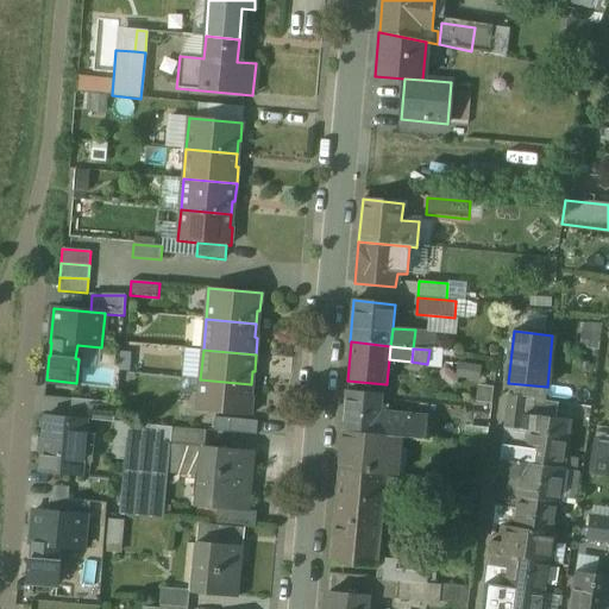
[(251,384),(200,380),(198,410),(250,415),(252,397),(250,397),(251,384)]
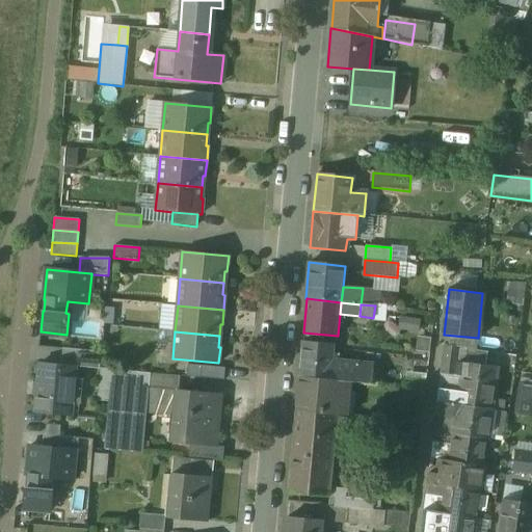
[(334,345),(302,342),(299,377),(330,379),(333,362),(334,345)]
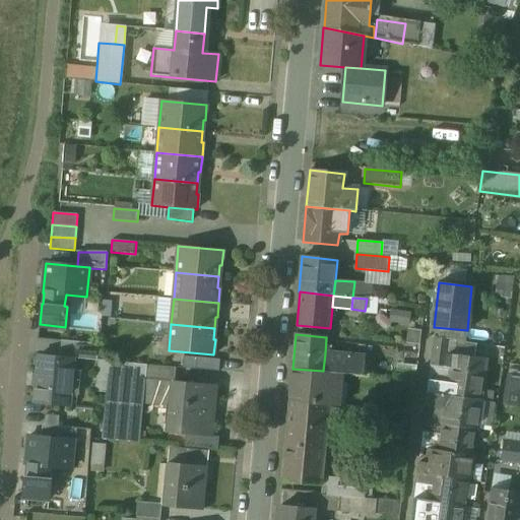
[(449,339),(434,337),(429,380),(446,382),(446,379),(449,379),(451,367),(457,368),(458,355),(447,353),(449,339)]
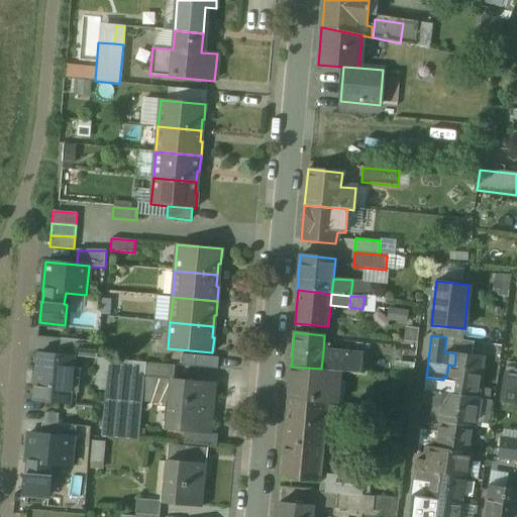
[(98,342),(63,339),(61,355),(73,356),(97,358),(98,342)]
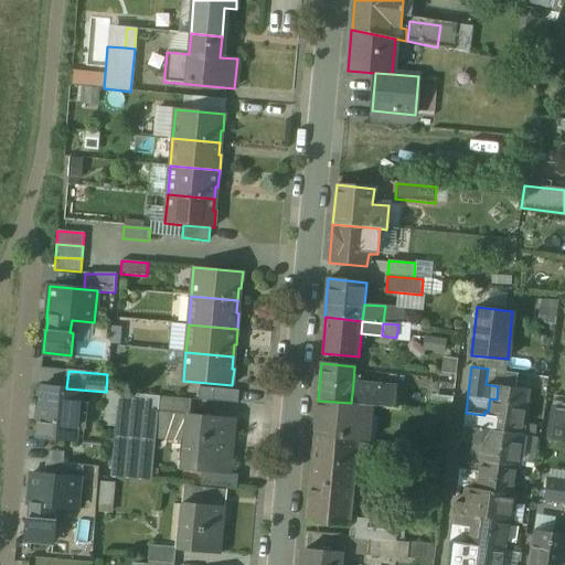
[(369,385),(353,384),(351,403),(368,405),(369,385)]
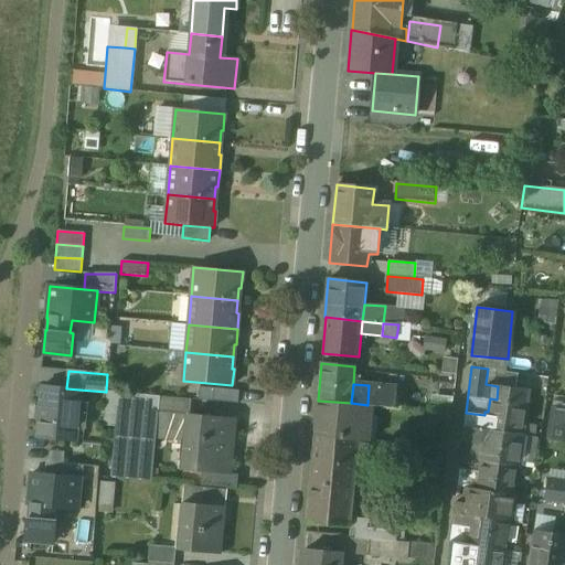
[(66,388),(42,386),(40,406),(38,406),(36,420),(39,420),(36,438),(75,441),(80,390),(66,388)]
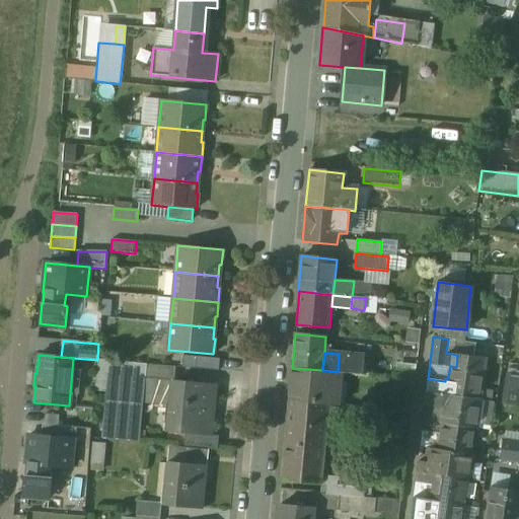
[(486,359),(457,355),(456,367),(450,366),(448,378),(446,394),(479,399),(486,359)]
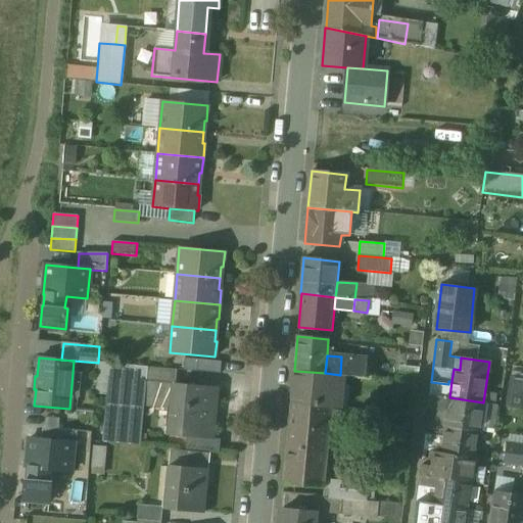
[(221,362),(197,360),(196,372),(220,374),(221,362)]
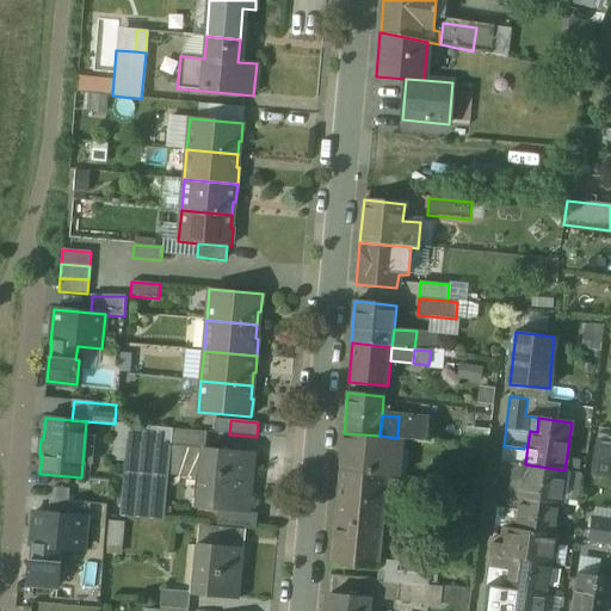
[(171,429),(141,426),(140,443),(170,446),(171,429)]
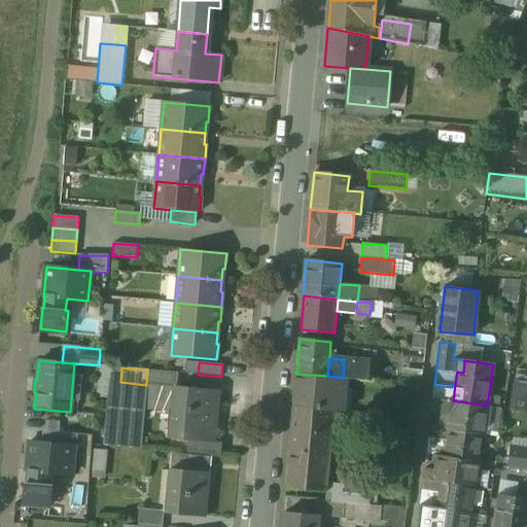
[(327,376),(296,374),(293,408),(332,412),(344,412),(347,378),(343,378),(327,376)]
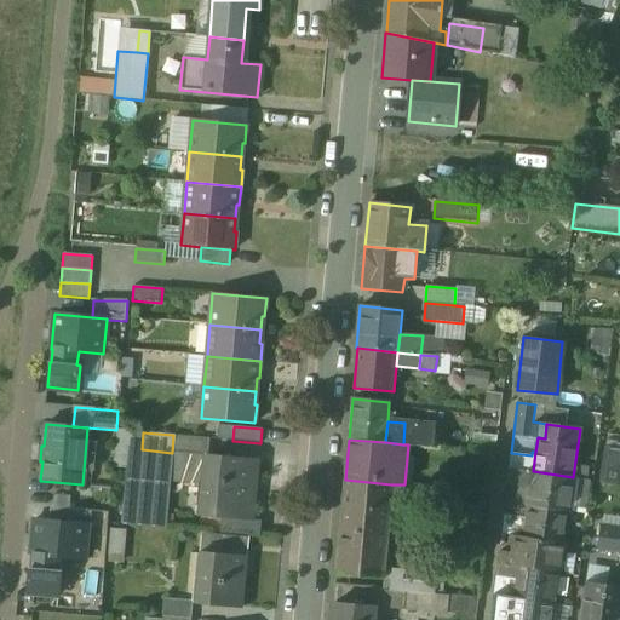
[(142,449),(128,448),(122,522),(165,527),(170,482),(172,453),(142,449)]
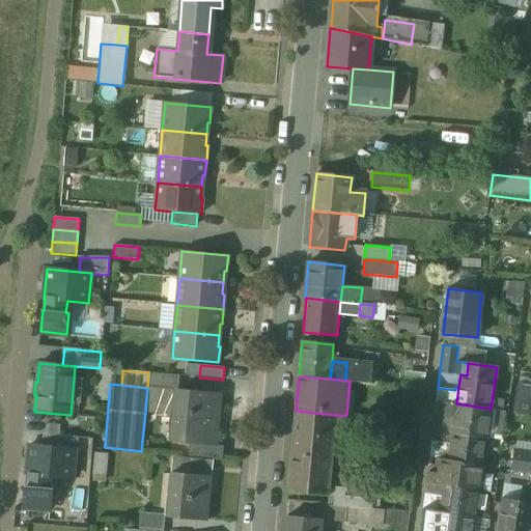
[(530,399),(530,385),(520,384),(515,413),(529,415),(530,399)]
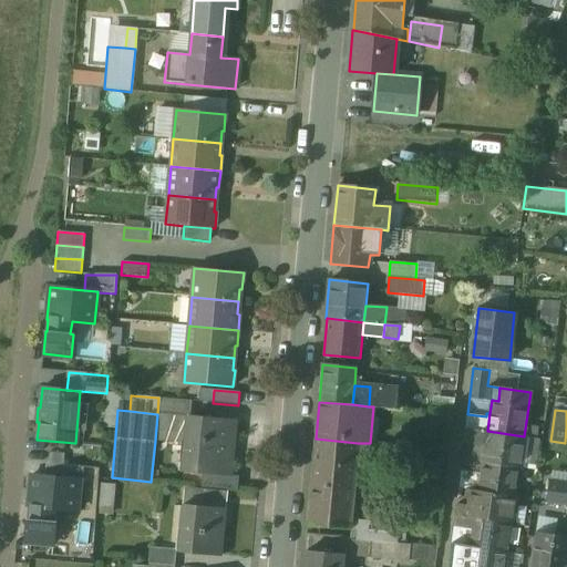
[(486,416),(467,414),(466,429),(487,431),(490,413),(486,413),(486,416)]
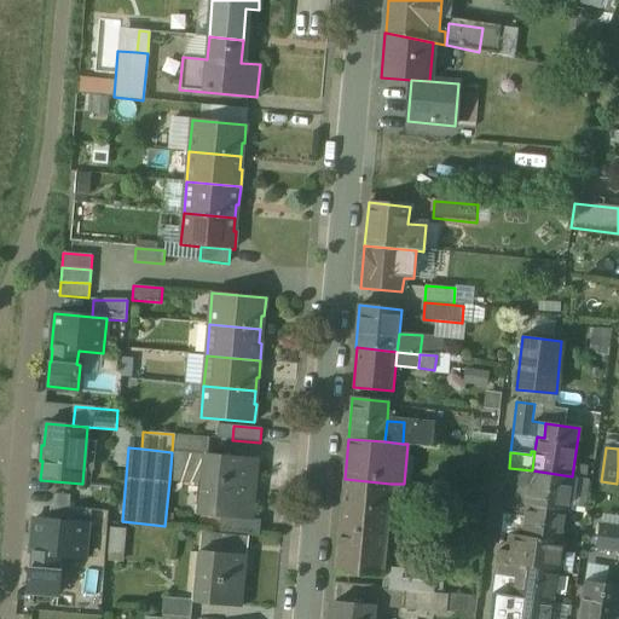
[(204,455),(172,452),(169,481),(202,484),(204,455)]
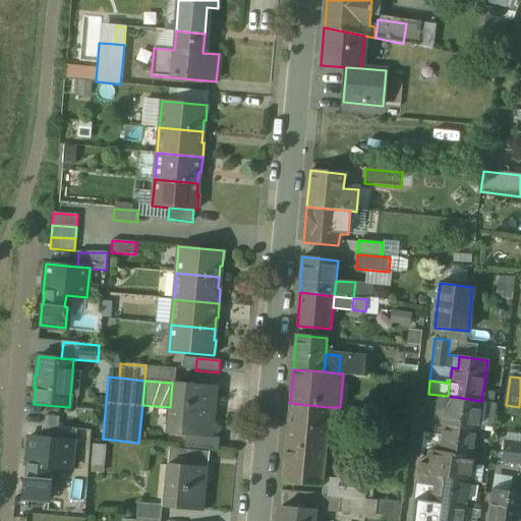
[(215,387),(172,383),(170,407),(167,433),(211,437),(215,387)]
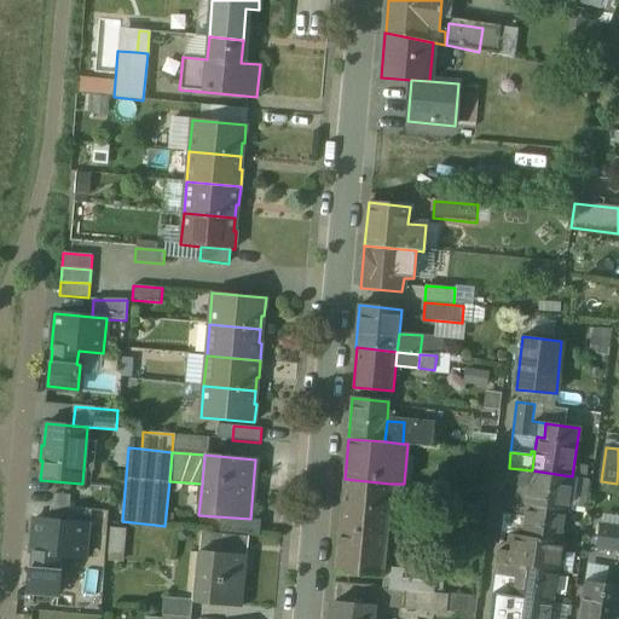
[(532,470),(509,468),(507,481),(530,484),(532,470)]
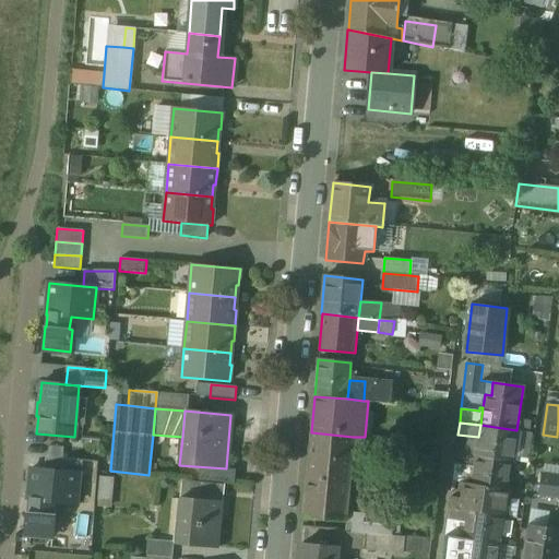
[(516,430),(480,425),(478,437),(476,456),(512,461),(516,430)]
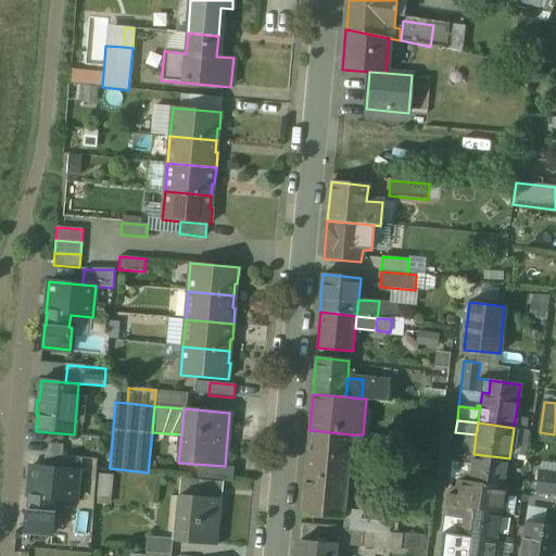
[(351,434),(310,430),(302,515),(343,519),(348,478),(355,479),(356,457),(350,456),(351,434)]
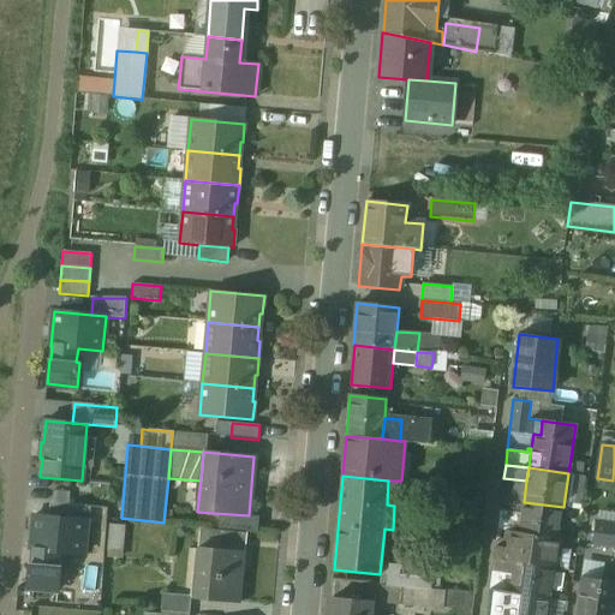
[(524,502),(502,499),(501,511),(521,513),(524,502)]
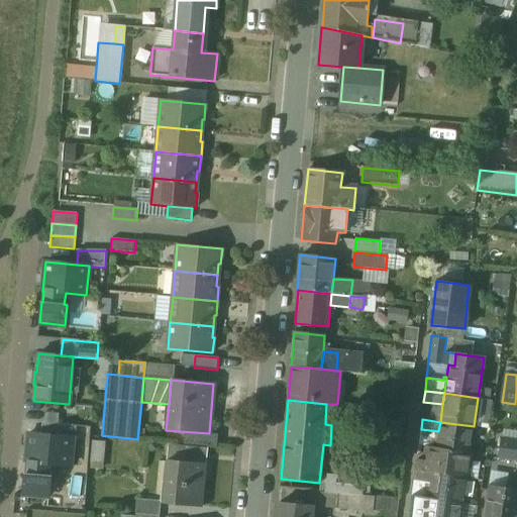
[(474,426),(440,422),(438,431),(436,447),(470,452),(474,426)]
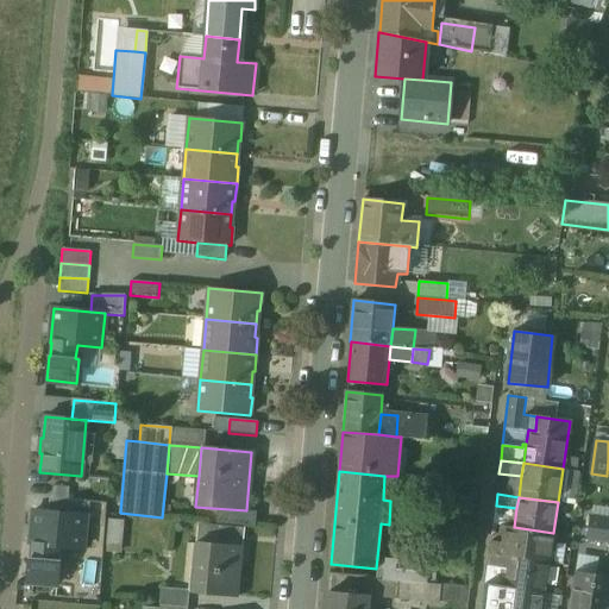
[(87,501),(51,498),(50,512),(86,515),(87,501)]
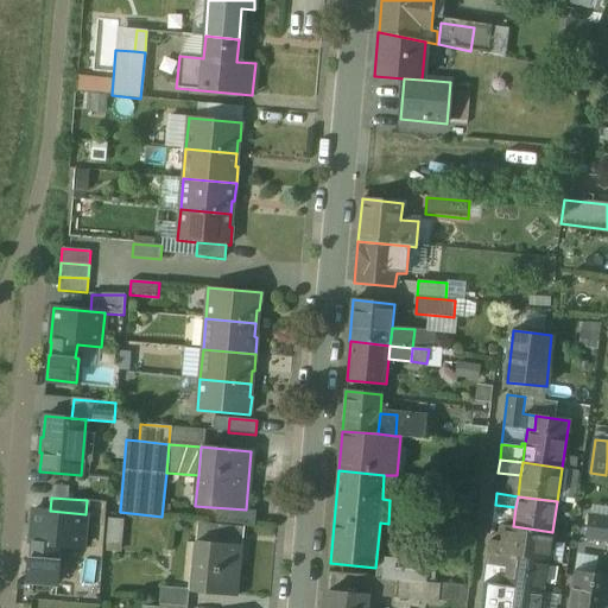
[(50,511),(33,510),(31,544),(32,544),(31,558),(30,557),(27,582),(57,584),(59,561),(56,561),(57,546),(82,549),(86,514),(50,511)]
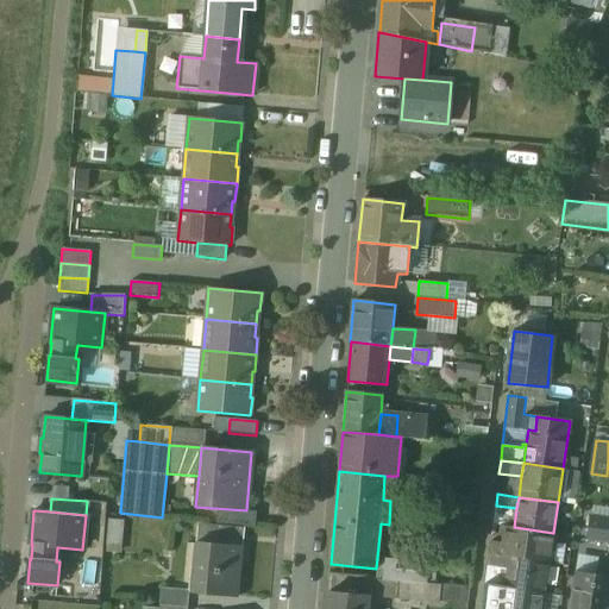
[(608,533),(608,520),(590,518),(586,538),(608,541),(608,533)]
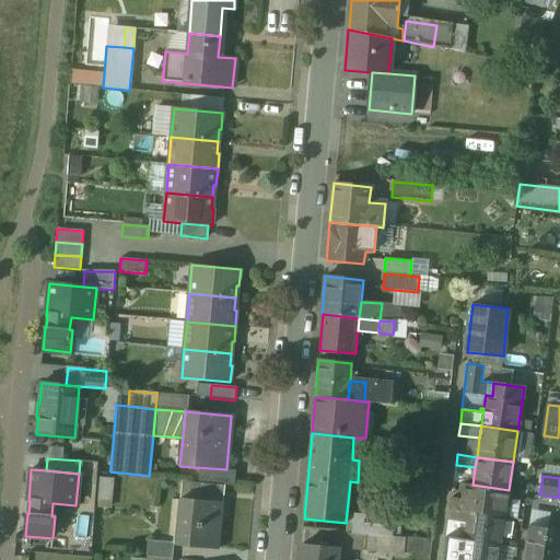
[(509,490),(473,485),(470,500),(469,511),(505,516),(509,490)]
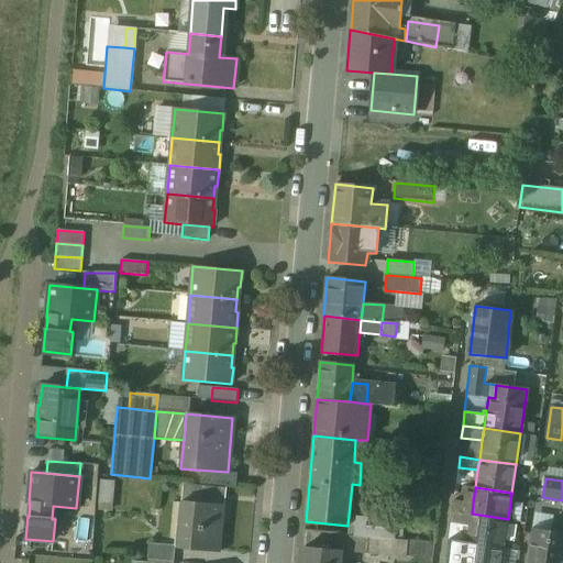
[(224,505),(180,500),(176,548),(219,552),(219,549),(217,549),(221,507),(223,508),(224,505)]
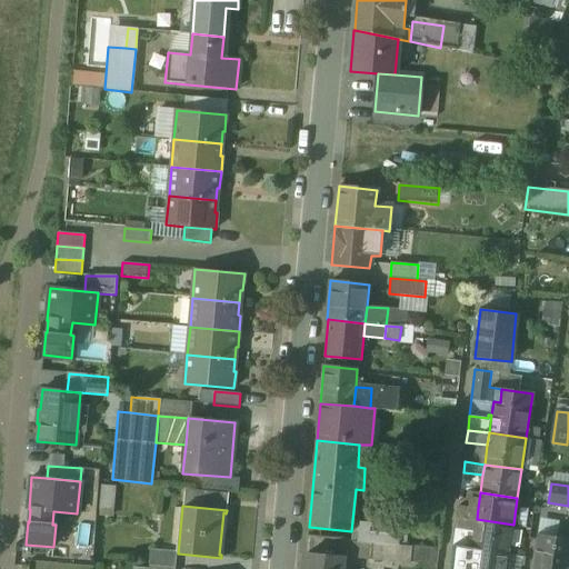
[(478,508),(459,506),(458,516),(477,519),(478,508)]
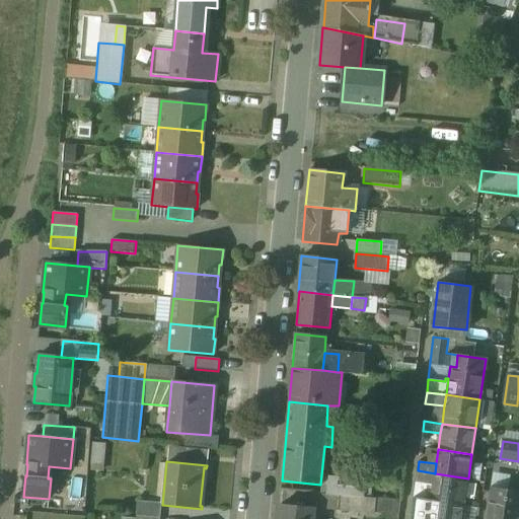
[(343,466),(342,478),(328,476),(327,494),(361,497),(364,468),(343,466)]
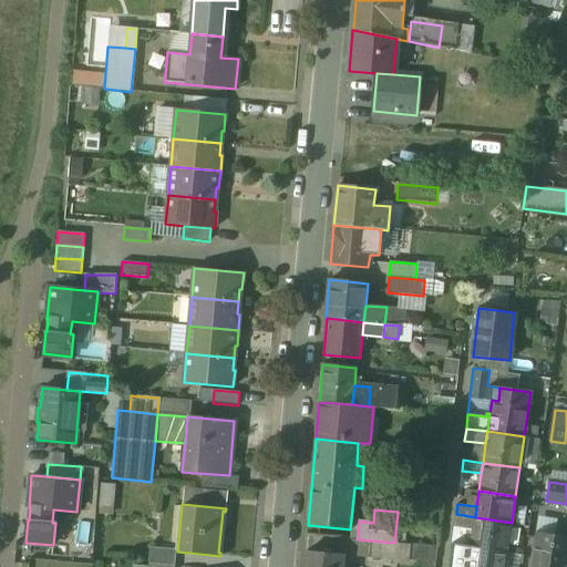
[(475,517),(456,514),(455,526),(473,528),(475,517)]
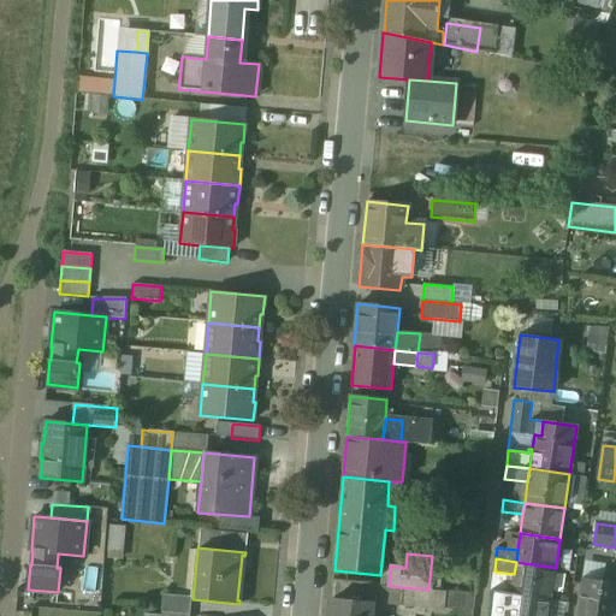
[(556,568),(516,562),(514,574),(511,593),(551,599),(556,568)]
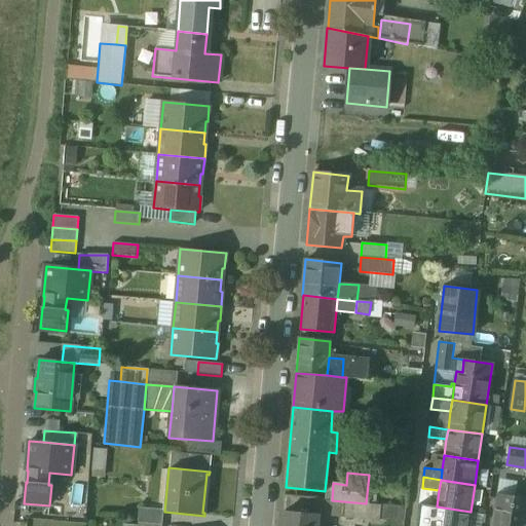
[(525,525),(525,497),(515,496),(497,494),(492,525),(525,525)]
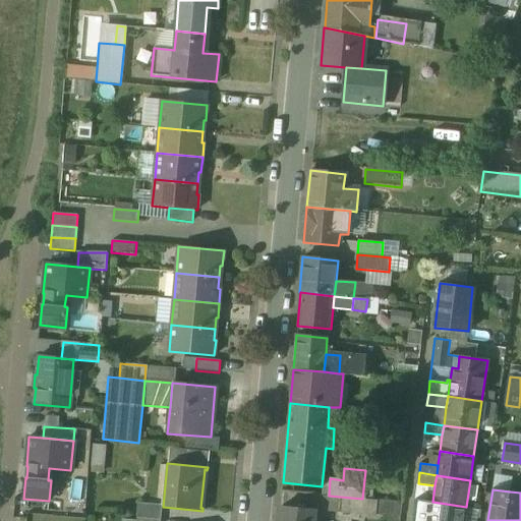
[(463,520),(466,507),(432,502),(429,517),(414,515),(413,520),(463,520)]
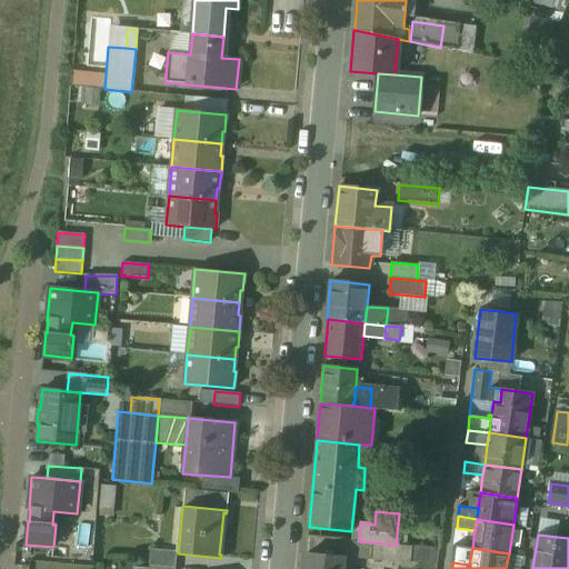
[(342,568),(345,557),(307,553),(305,568),(342,568)]
